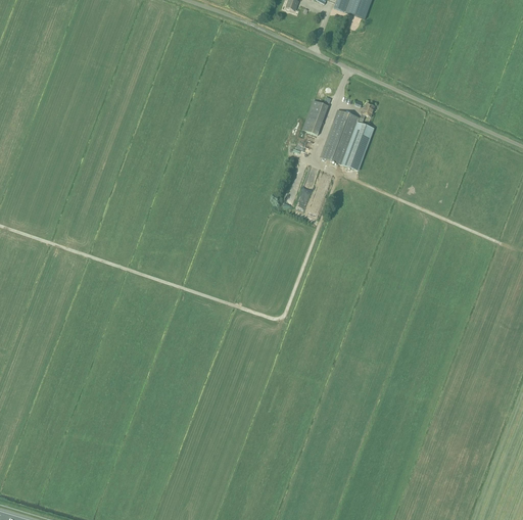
[(287,0),(286,6),(287,6),(287,7),(288,7),(289,8),(290,7),(294,9),(295,6),(296,6),(298,0),(287,0)]
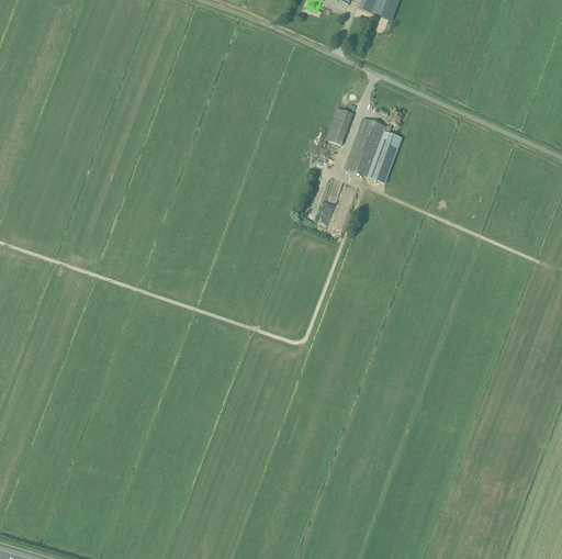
[(371,11),(375,1),(372,0),(360,0),(359,7),(371,11)]
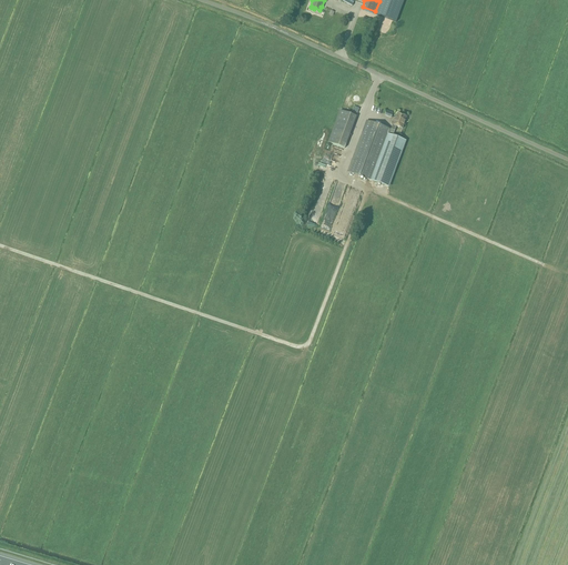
[(379,0),(379,1),(375,11),(396,19),(403,0),(379,0)]
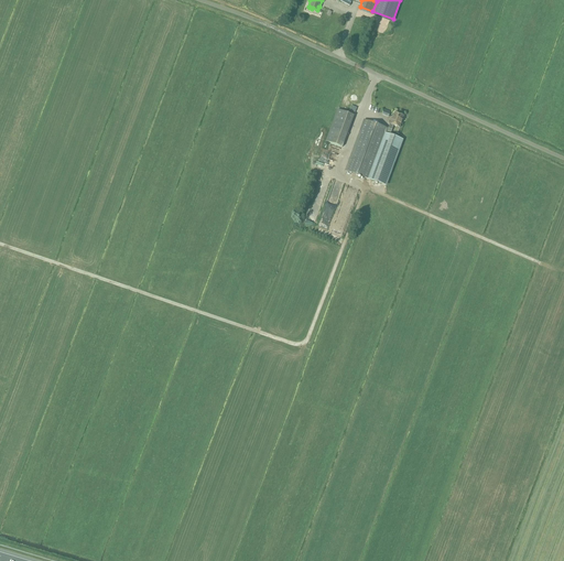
[(326,139),(342,144),(354,114),(337,107),(326,139)]
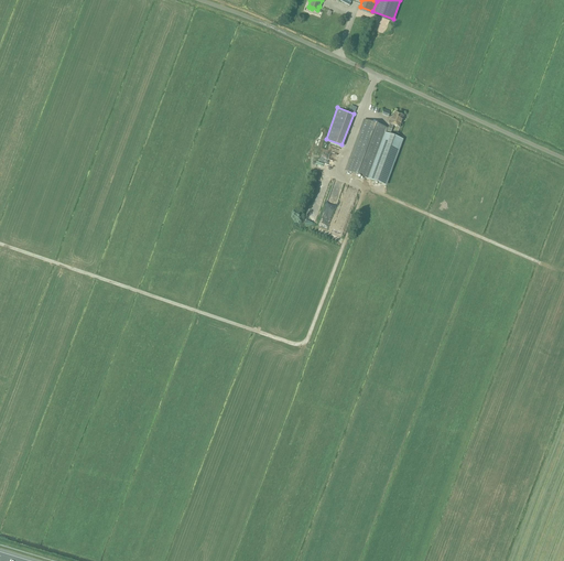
[(394,110),(393,115),(392,114),(390,121),(388,126),(387,129),(388,129),(391,130),(393,122),(399,125),(403,114),(394,110)]
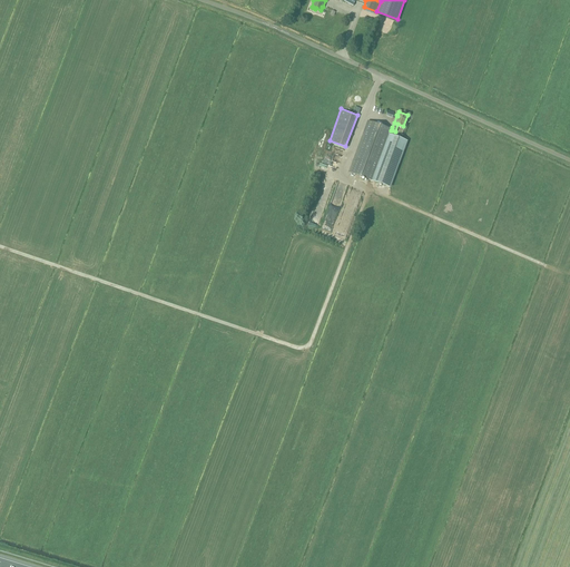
[(367,118),(349,169),(389,185),(406,139),(391,133),(392,130),(391,130),(392,127),(367,118)]
